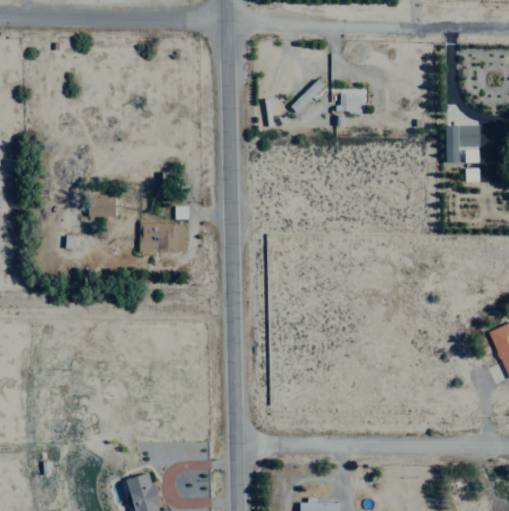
[(324,85),(317,79),(290,107),(297,114),(324,85)]
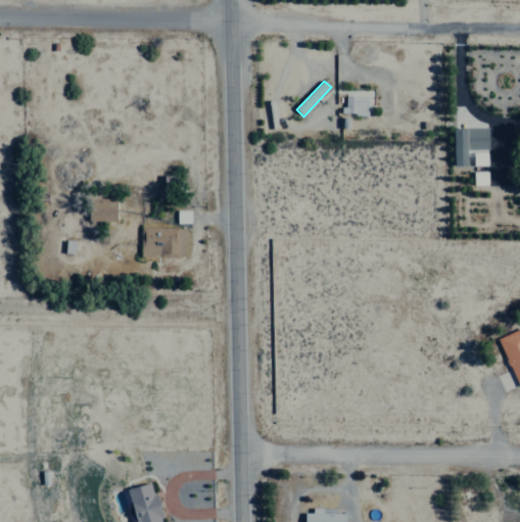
[(370,115),(370,97),(345,97),(345,115),(370,115)]
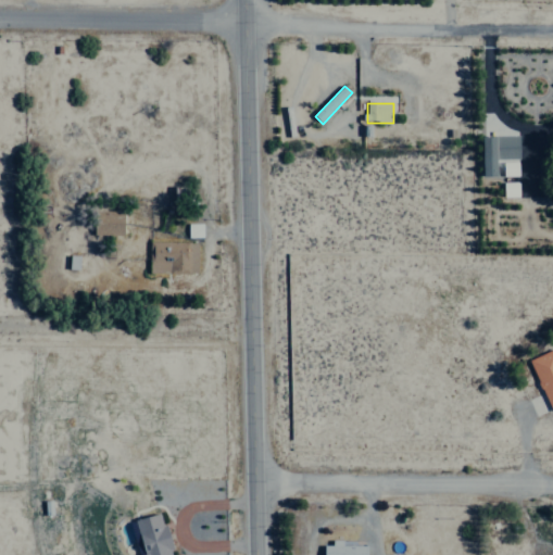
[(520,136),(485,137),(486,177),(499,177),(499,160),(522,160),(520,136)]
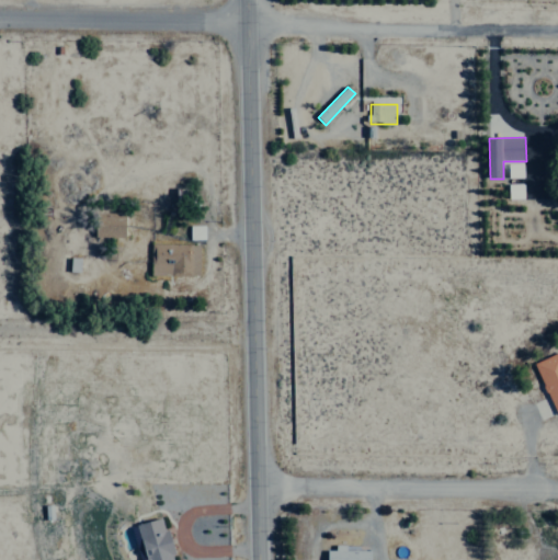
[(510,179),(524,179),(524,164),(509,164),(510,179)]
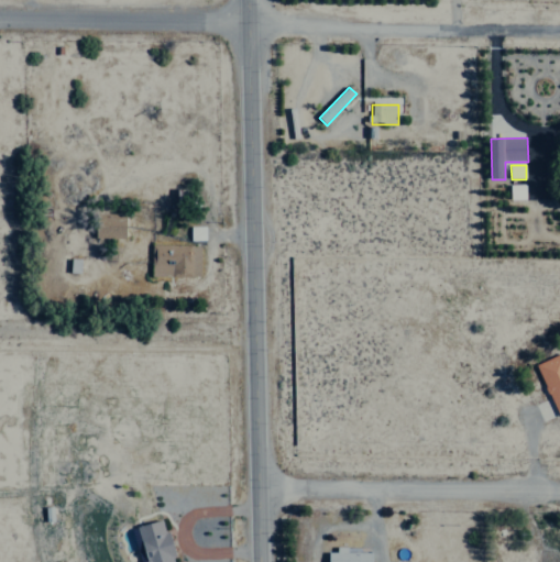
[(527,186),(512,186),(512,200),(527,200),(527,186)]
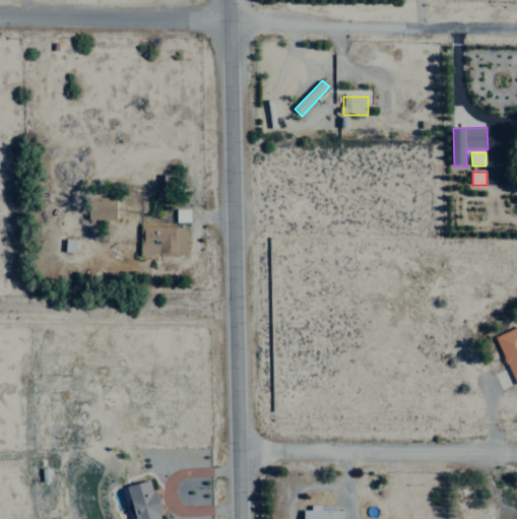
[(118,198),(90,198),(89,220),(118,221),(118,198)]
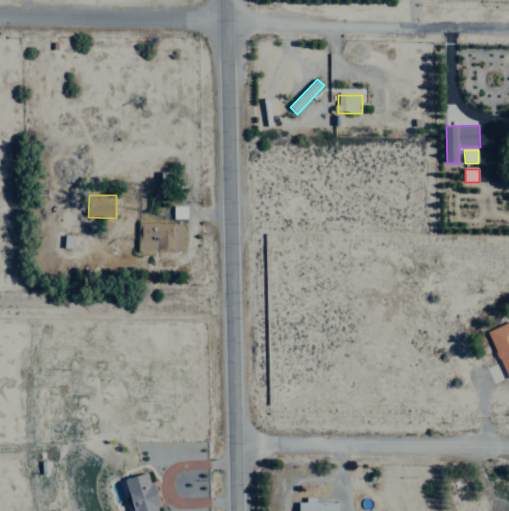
[(188,219),(188,206),(174,207),(175,219),(188,219)]
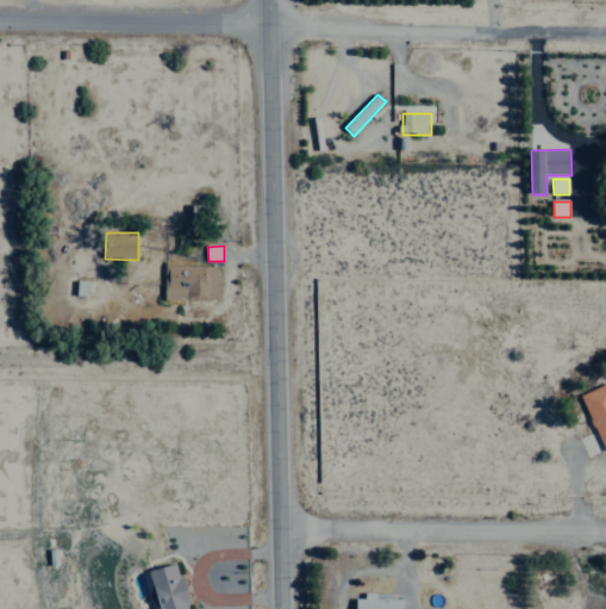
[(166,300),(218,300),(218,266),(166,266),(166,300)]
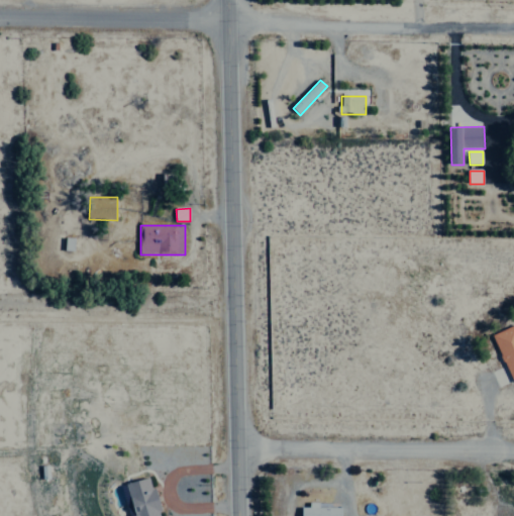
[(162,515),(152,478),(127,485),(135,515),(162,515)]
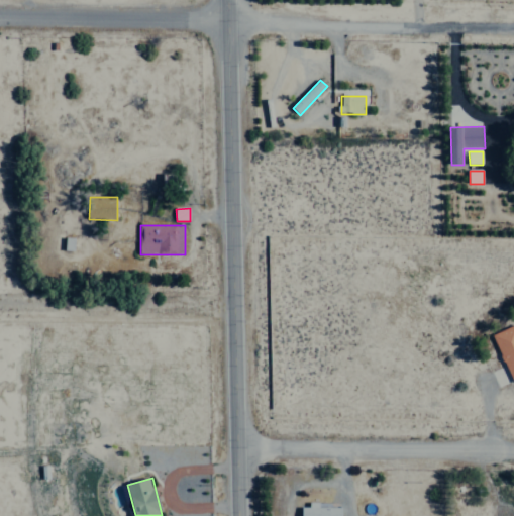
[(342,515),(343,509),(320,508),(320,506),(303,505),(303,515),(342,515)]
